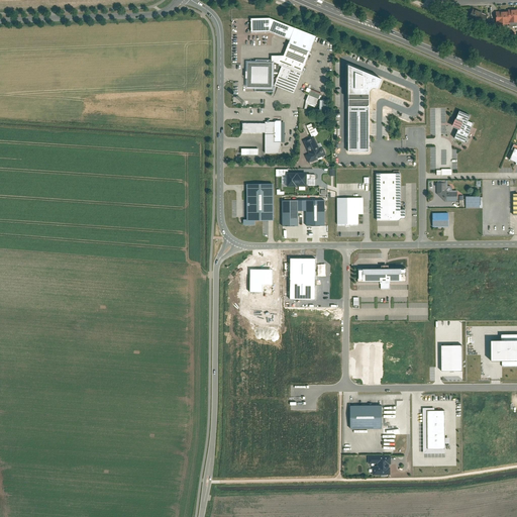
[(508,11),(509,23),(516,22),(516,8),(508,9),(508,11)]
